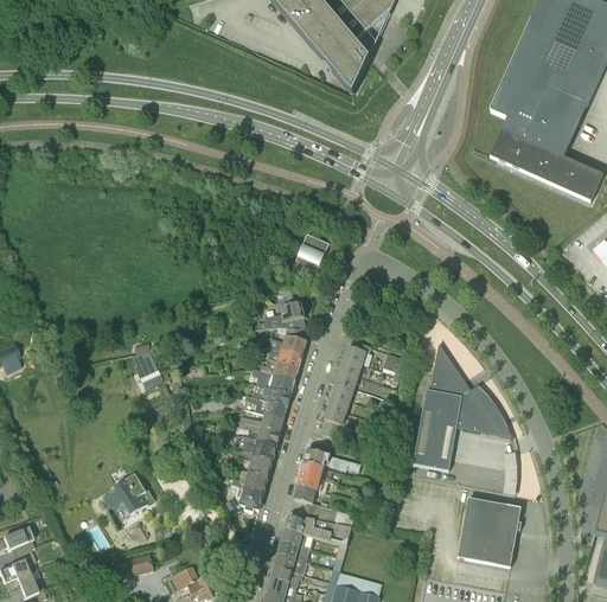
[(270,0),(352,95),(366,63),(370,57),(369,57),(359,45),(362,43),(358,38),(356,40),(355,40),(381,18),(389,10),(390,11),(395,0),(270,0)]
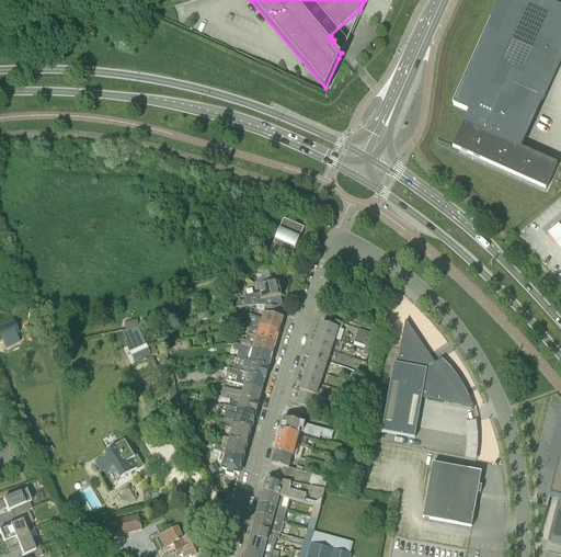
[(522,145),(542,98),(560,55),(560,3),(552,0),(497,0),(453,101),(469,108),(453,144),(546,185),(558,160),(522,145)]
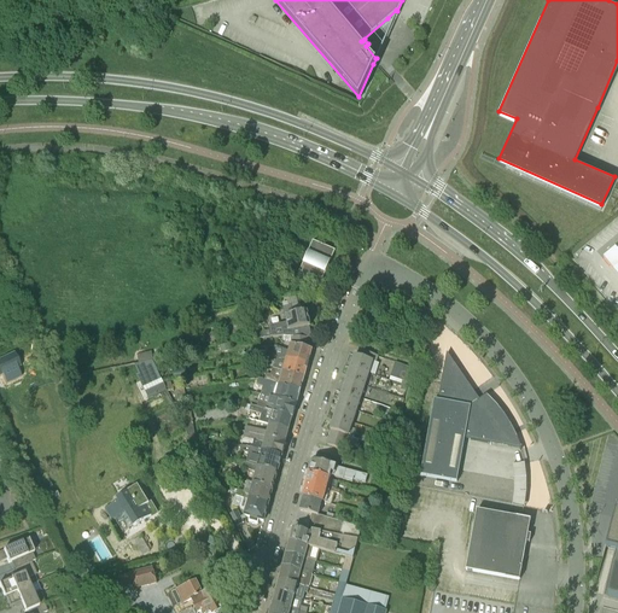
[(298,270),(321,280),(336,247),(313,237),(298,270)]
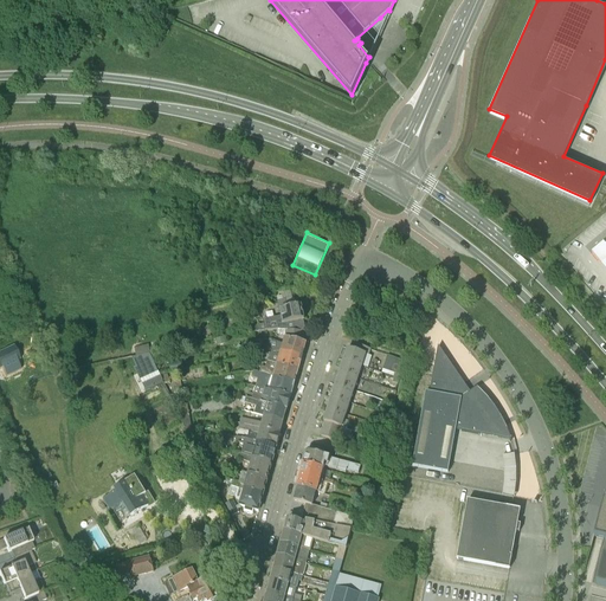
[(605,241),(605,243),(604,240),(592,250),(605,266),(605,241)]
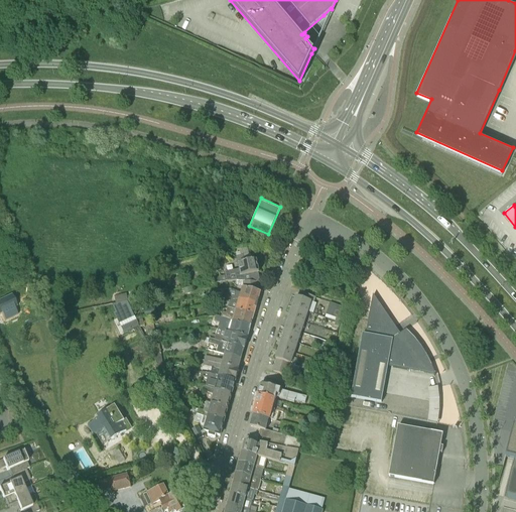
[(243,278),(257,279),(257,278),(251,278),(250,271),(259,269),(256,257),(238,261),(239,266),(224,269),(225,273),(220,274),(220,273),(212,275),(213,280),(236,277),(243,277),(243,278)]
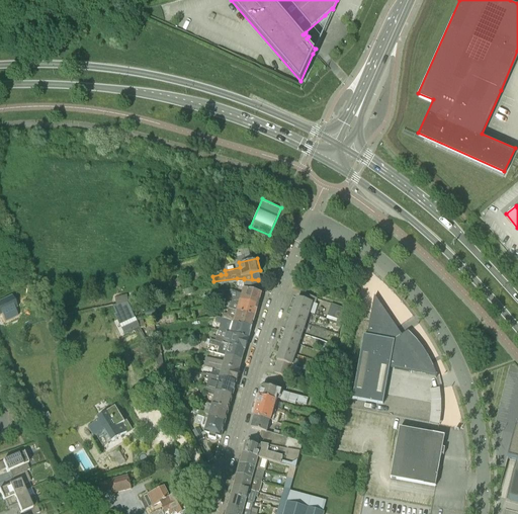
[(261,290),(258,290),(259,280),(258,280),(244,279),(244,285),(243,285),(242,290),(231,287),(230,294),(258,303),(261,290)]
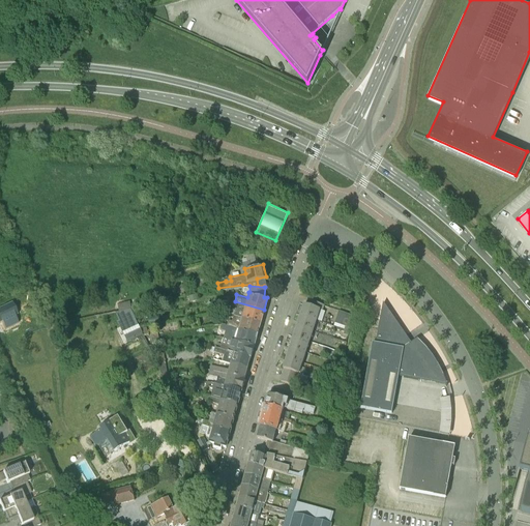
[(130,305),(131,304),(130,298),(118,301),(119,309),(130,305)]
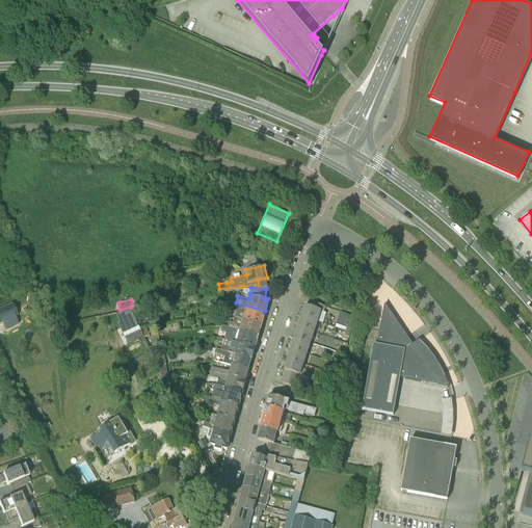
[(302,312),(318,317),(321,308),(323,309),(325,304),(313,299),(312,305),(306,302),(302,312)]
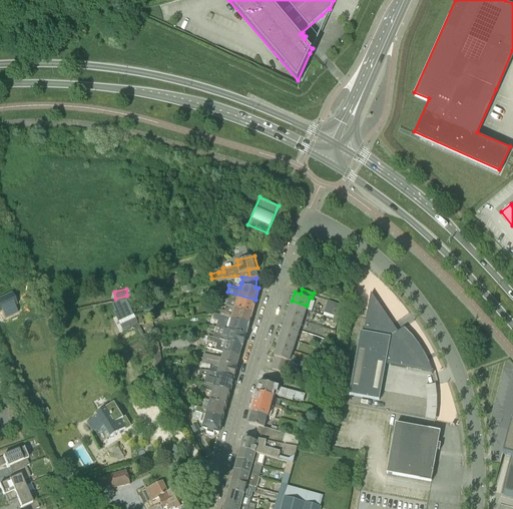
[(255,300),(227,292),(222,290),(221,295),(230,298),(229,304),(252,310),(255,300)]
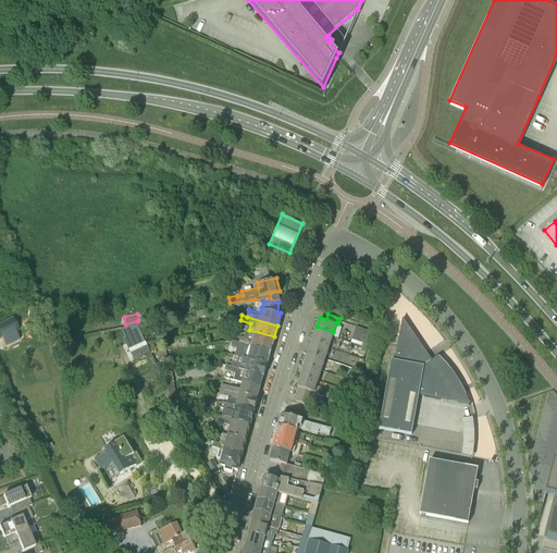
[(419,392),(469,402),(466,391),(460,381),(454,371),(446,361),(438,353),(432,357),(403,315),(395,358),(392,357),(379,426),(412,431),(419,392)]
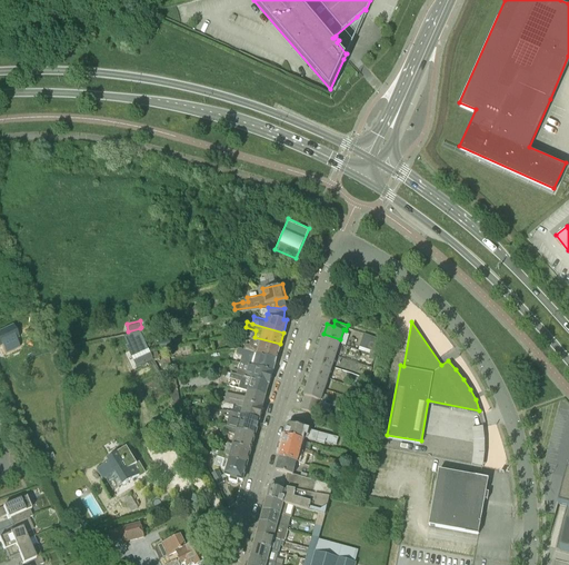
[(0,340),(5,349),(16,344),(11,335),(15,334),(8,323),(0,326),(0,340)]
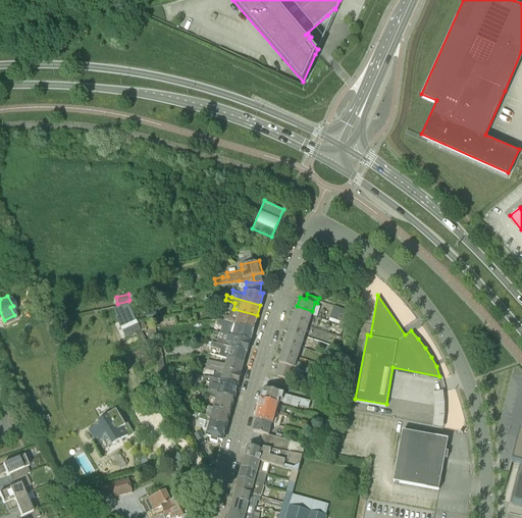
[(129,300),(128,301),(132,308),(141,306),(140,298),(129,300)]
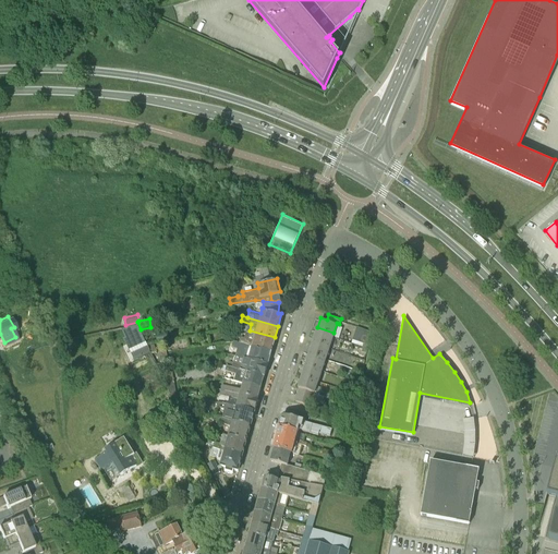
[(147,344),(141,329),(137,322),(125,325),(121,325),(122,332),(130,347),(135,358),(150,350),(147,344)]
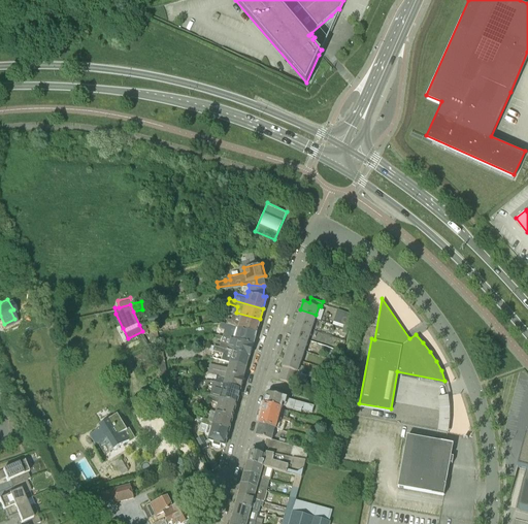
[(349,323),(351,309),(338,305),(334,319),(343,322),(349,323)]
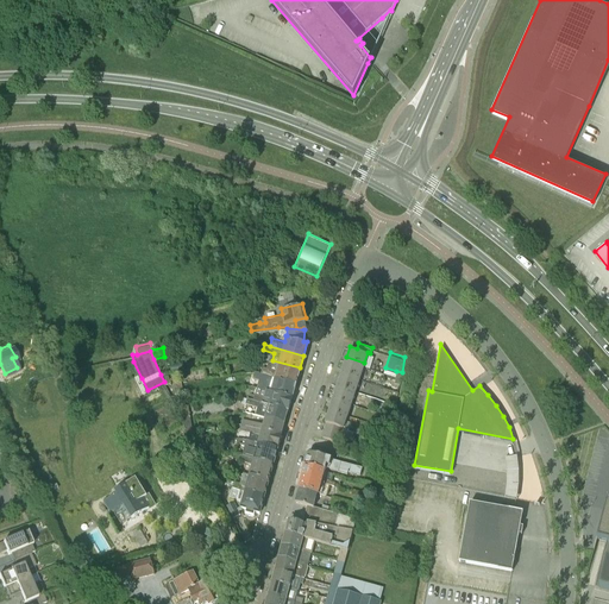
[(341,370),(359,376),(364,363),(346,357),(341,370)]
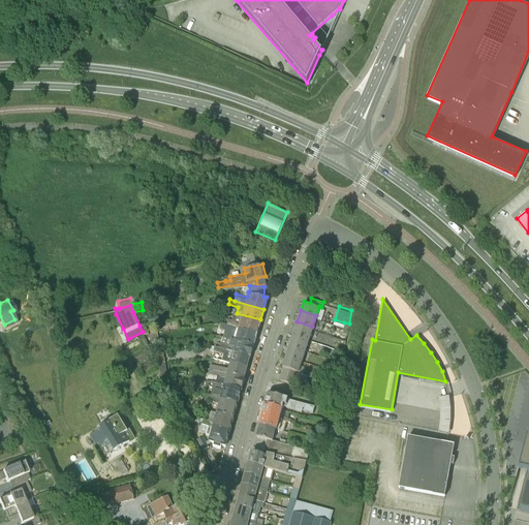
[(226,322),(257,331),(260,319),(237,313),(234,312),(231,318),(228,317),(226,322)]
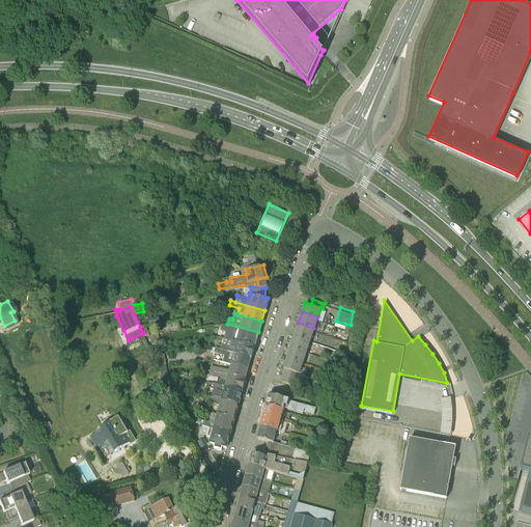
[(258,332),(227,324),(222,323),(221,328),(232,331),(230,337),(255,344),(258,332)]
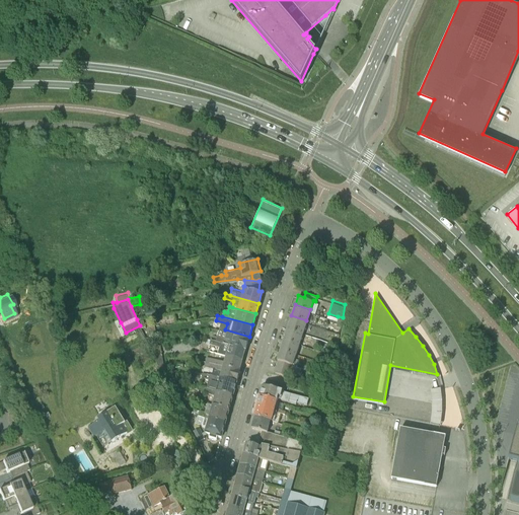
[(288,326),(303,332),(306,320),(291,315),(288,326)]
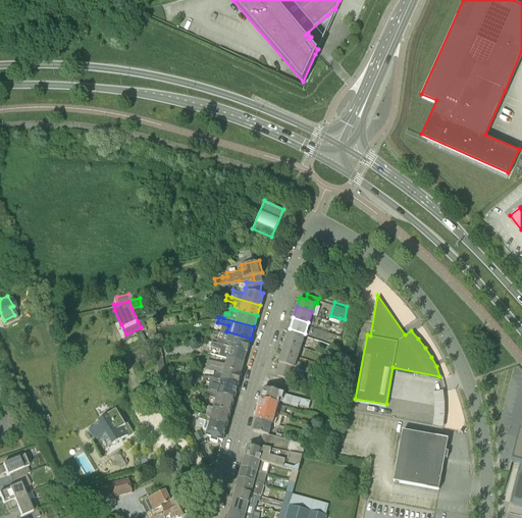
[(150,335),(157,334),(156,325),(148,326),(150,335)]
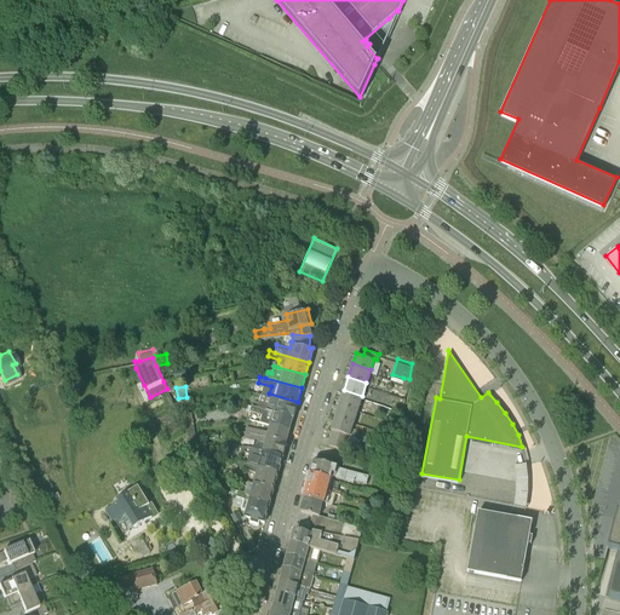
[(339,402),(359,408),(362,396),(344,390),(339,402)]
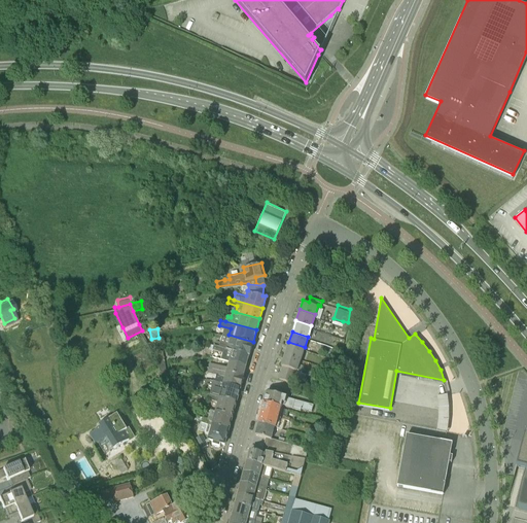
[(250,352),(253,342),(229,335),(225,334),(224,340),(217,338),(215,343),(250,352)]
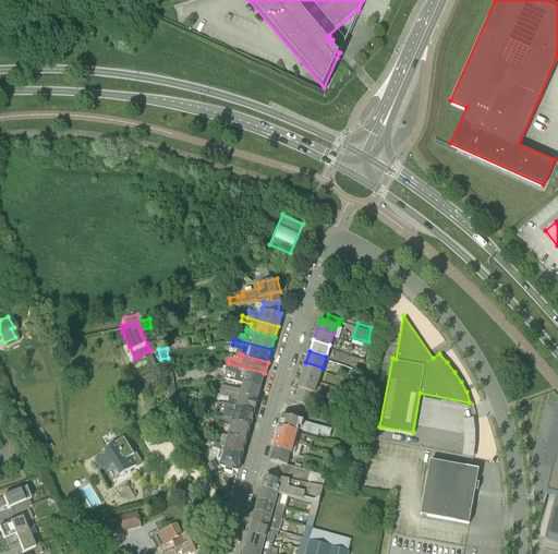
[(160,370),(168,370),(167,360),(156,361),(160,370)]
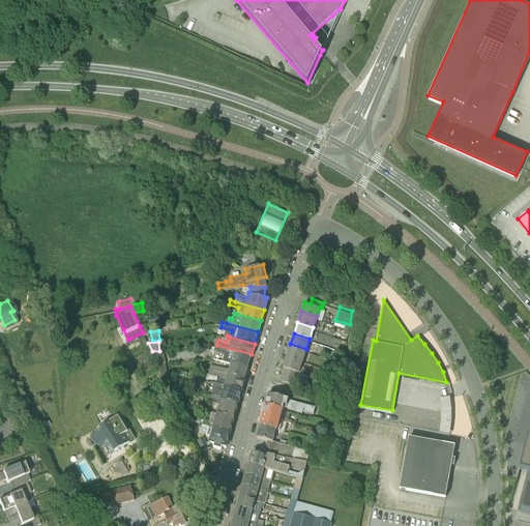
[(231,361),(247,366),(251,355),(252,355),(252,354),(216,345),(211,344),(210,348),(224,352),(222,359),(231,361)]
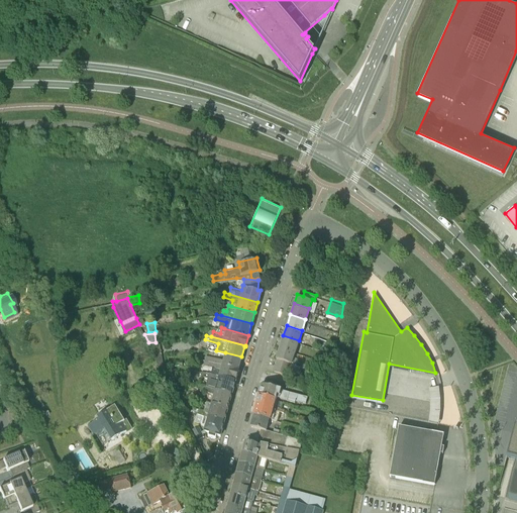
[(280,346),(301,353),(304,342),(299,340),(283,335),(280,346)]
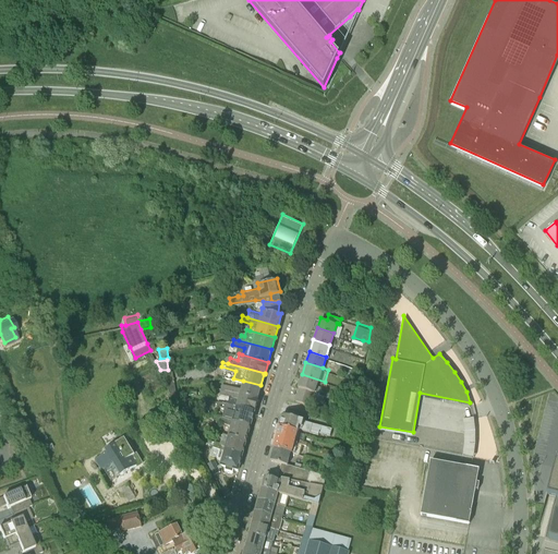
[(166,381),(174,380),(172,369),(168,370),(160,370),(166,381)]
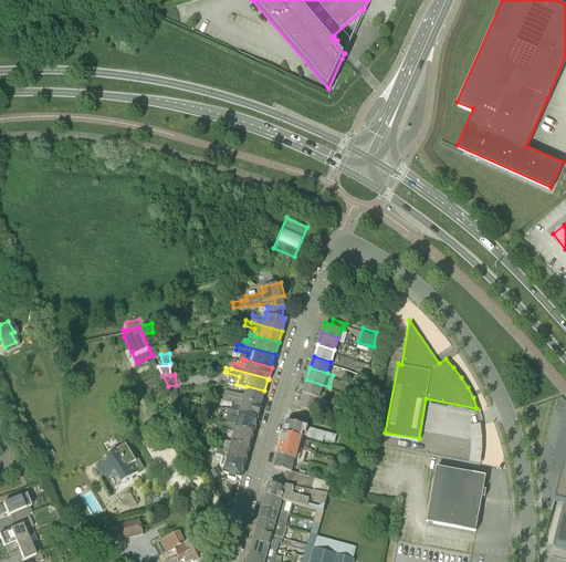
[(329,387),(306,380),(303,391),(304,392),(315,395),(326,398),(329,387)]
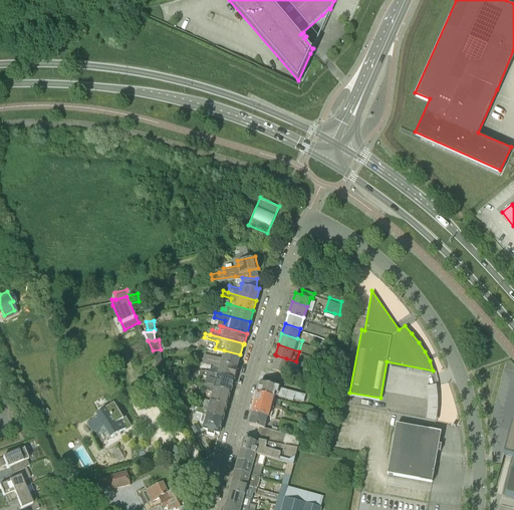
[(161,357),(162,357),(161,349),(153,350),(156,358),(161,357)]
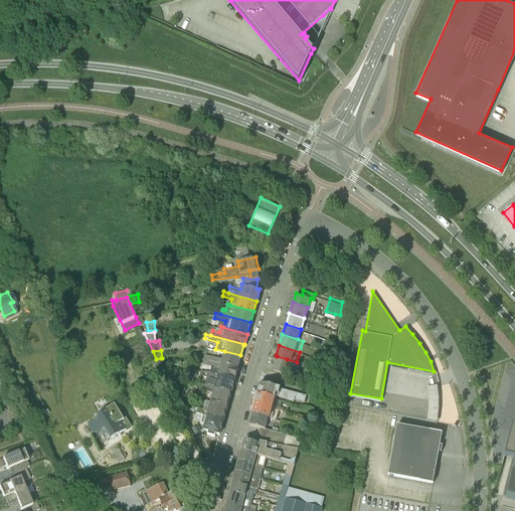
[(227,362),(237,365),(240,355),(224,351),(222,357),(205,351),(204,356),(227,362)]
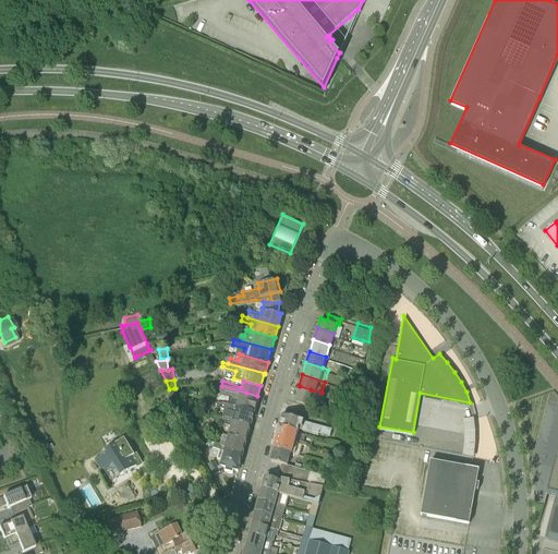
[(258,397),(257,396),(246,393),(221,386),(219,392),(225,393),(222,399),(255,408),(258,397)]
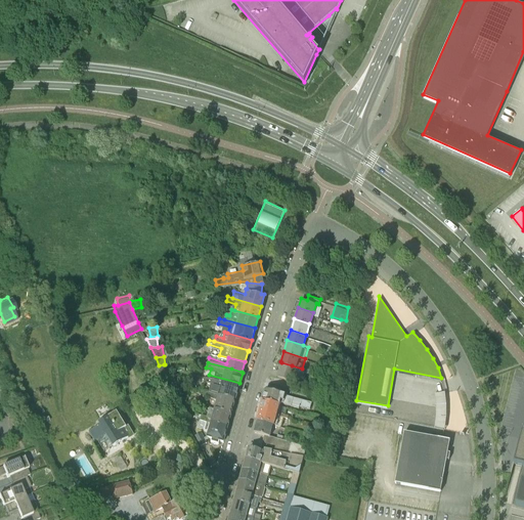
[(281,362),(279,367),(290,372),(292,365),(281,362)]
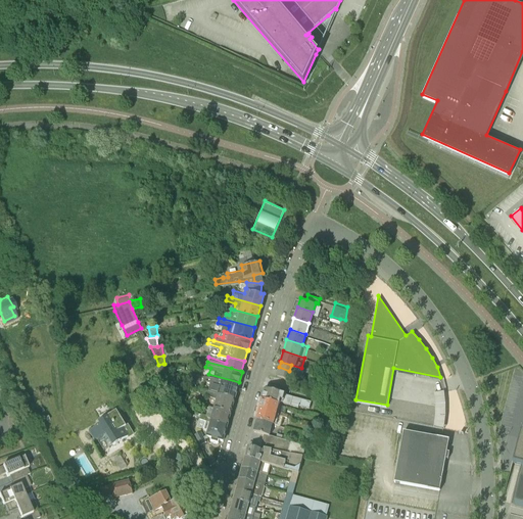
[(289,371),(279,367),(278,373),(288,376),(289,371)]
